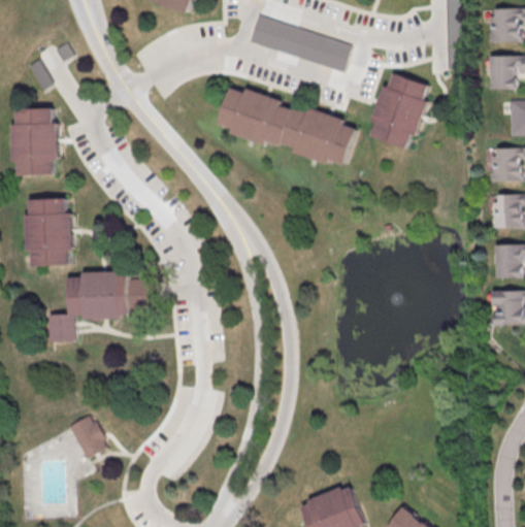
[(199,0),(199,1),(194,0),(190,13),(153,2),(153,0),(199,0)]
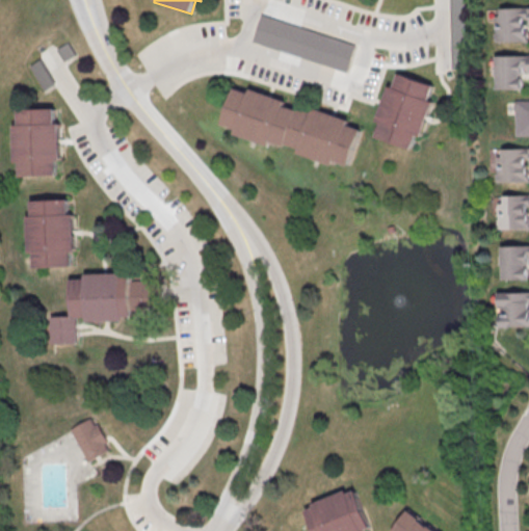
[(497,8),(528,7),(528,25),(524,25),(524,42),(492,42),(492,17),(497,17),(497,8)]
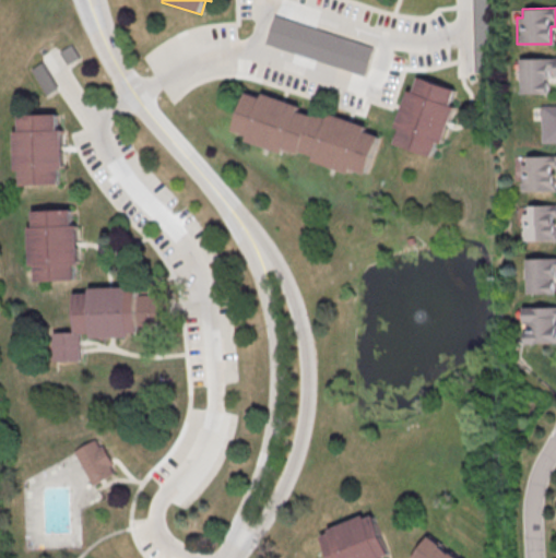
[(271,14),(370,47),(361,75),(261,44),(271,14)]
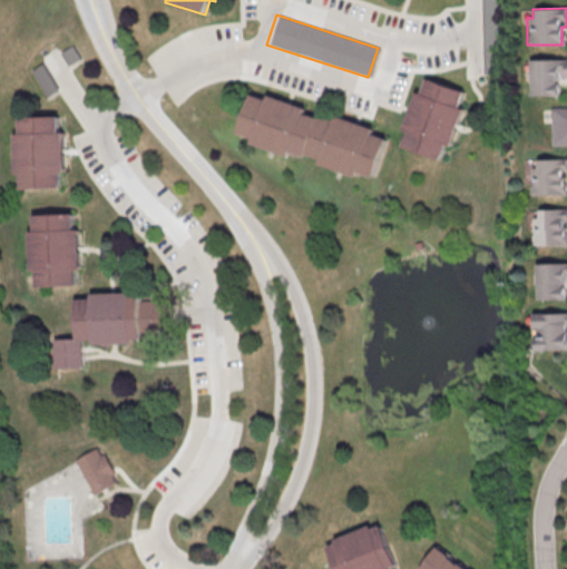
[(65,66),(78,60),(72,47),(59,52),(65,66)]
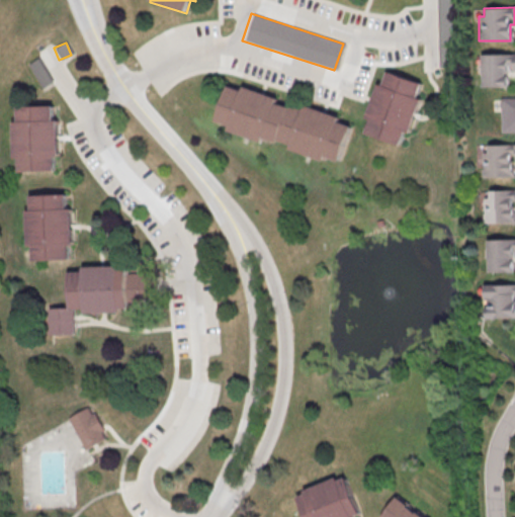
[(481,54),(514,54),(514,70),(507,70),(507,86),(481,86),(481,54)]
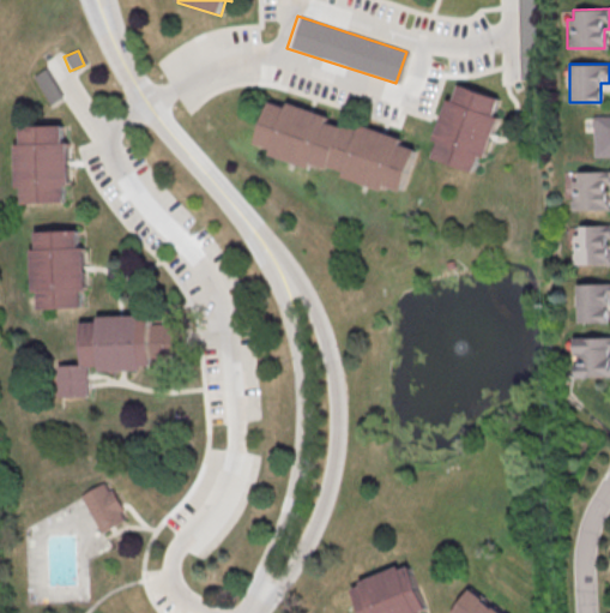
[(29,77),(47,106),(60,98),(42,68),(29,77)]
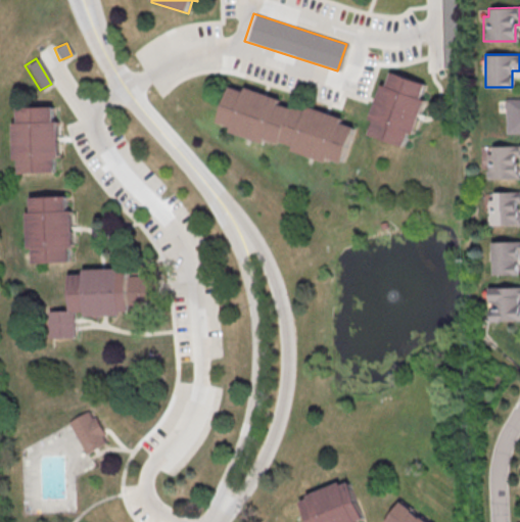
[(389,74),(425,86),(421,100),(425,102),(414,136),(409,135),(404,148),(368,136),(372,122),(368,121),(380,87),(384,88),(389,74)]
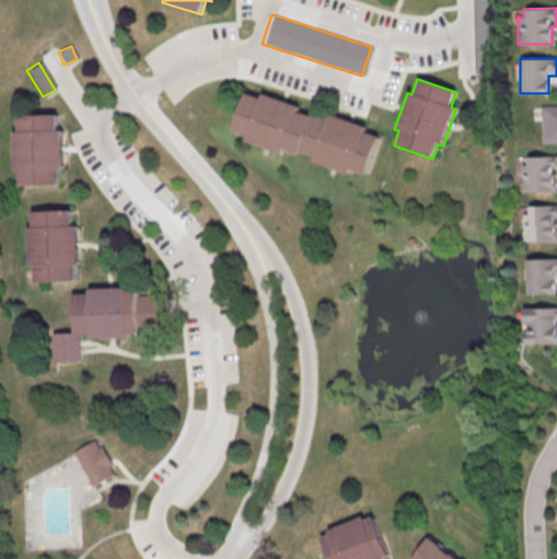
[(374,137),(361,175),(350,172),(349,176),(314,165),(315,160),(282,149),(280,153),(244,141),(246,136),(230,130),(243,92),(257,97),(259,92),(299,105),(297,111),(326,120),(328,116),(366,128),(363,134),(374,137)]
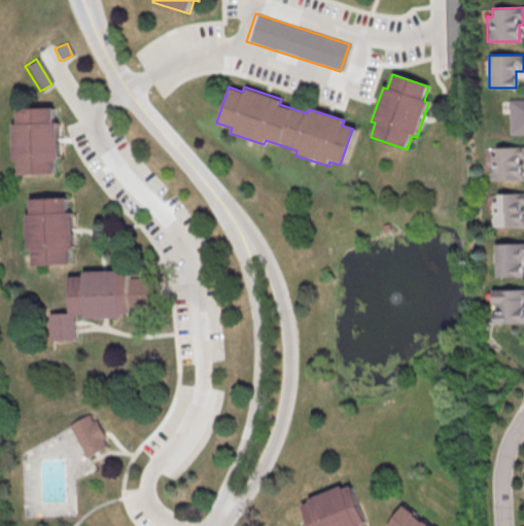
[(507,134),(523,134),(523,99),(507,99),(507,134)]
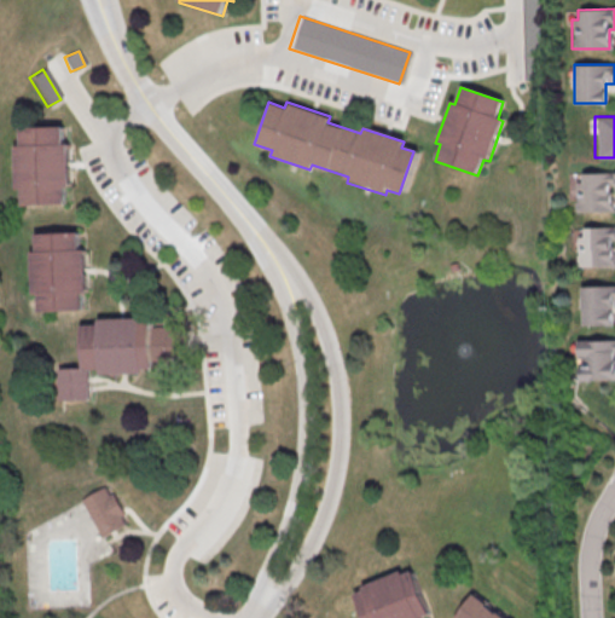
[(19,128),(64,127),(65,145),(71,145),(73,188),(67,188),(67,206),(22,207),(21,190),(16,190),(15,148),(19,146),(19,128)]
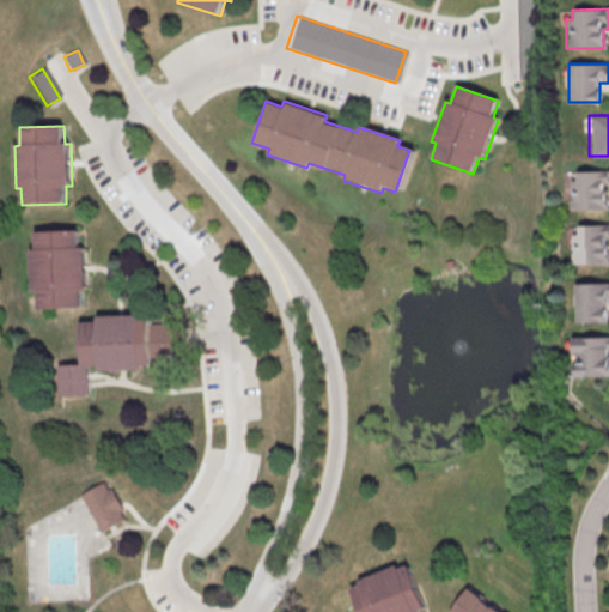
[(574,171),(608,171),(608,191),(606,192),(607,211),(568,211),(568,182),(574,182),(574,171)]
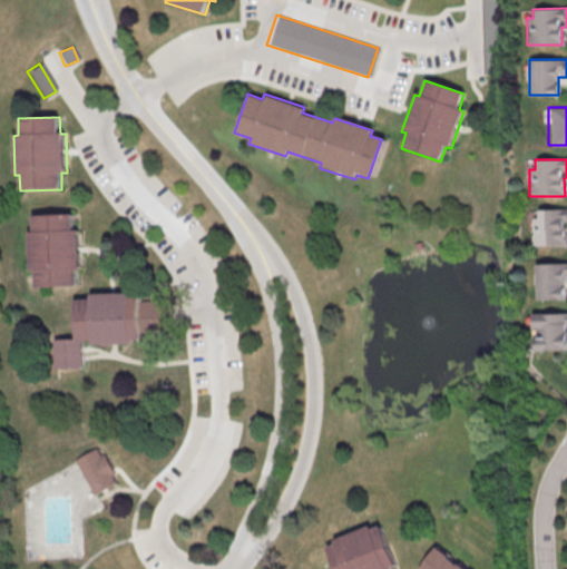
[(537,208),(566,208),(566,226),(566,227),(566,245),(531,245),(531,218),(537,218),(537,208)]
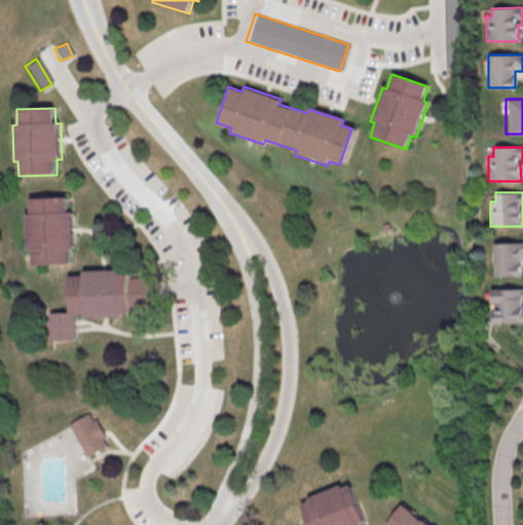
[(30,200),(68,199),(69,215),(73,215),(75,251),(70,251),(70,265),(32,266),(31,252),(27,252),(25,216),(30,216),(30,200)]
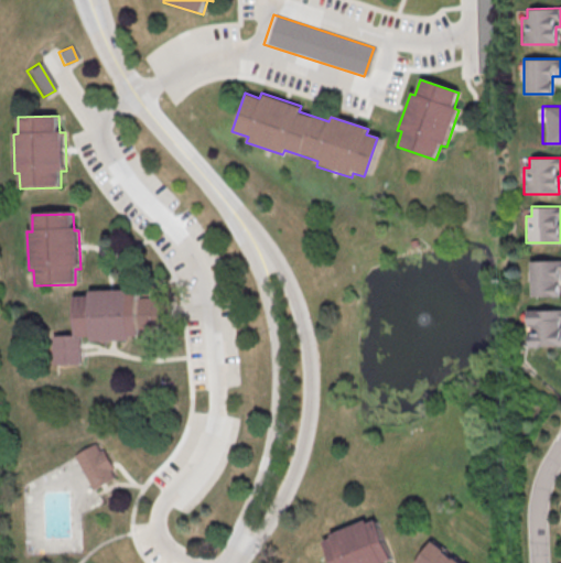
[(530,260),(560,259),(560,278),(559,279),(559,296),(531,298),(530,260)]
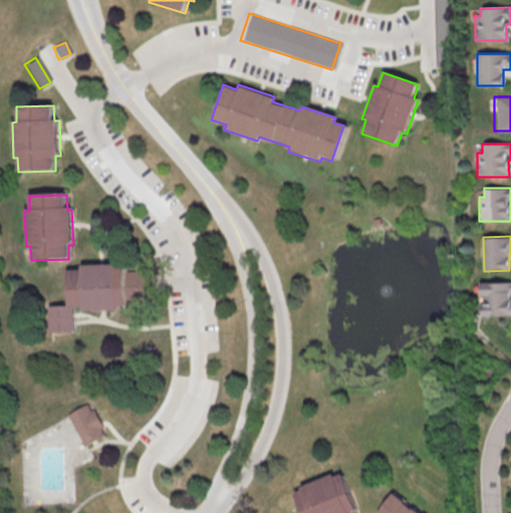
[(130,268),(130,272),(138,272),(138,275),(155,274),(157,297),(140,298),(140,301),(131,301),(132,306),(120,307),(120,311),(85,313),(84,308),(75,309),(76,332),(50,334),(49,306),(70,305),(68,271),(82,271),(82,266),(117,264),(118,269),(130,268)]
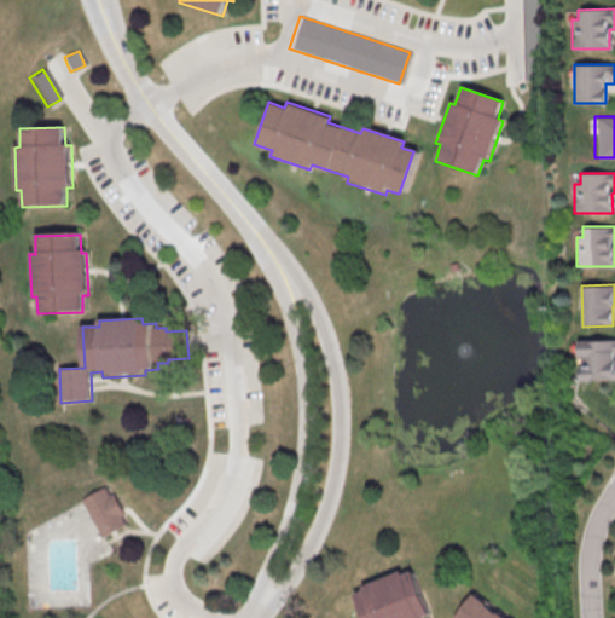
[(578,341),(614,339),(614,380),(585,381),(584,356),(579,357),(578,341)]
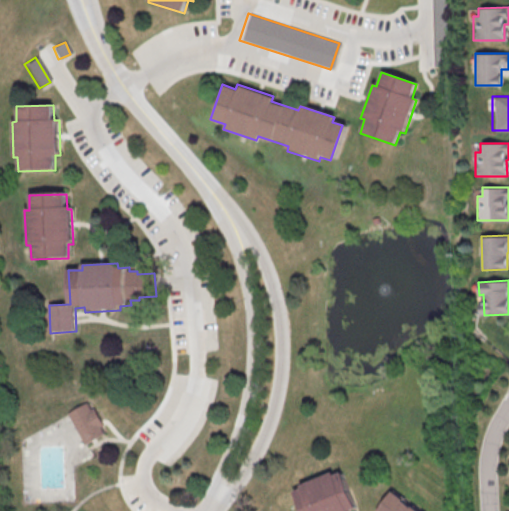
[(67,414),(88,403),(91,409),(94,408),(101,421),(103,425),(100,426),(105,436),(95,442),(94,440),(84,445),(67,414)]
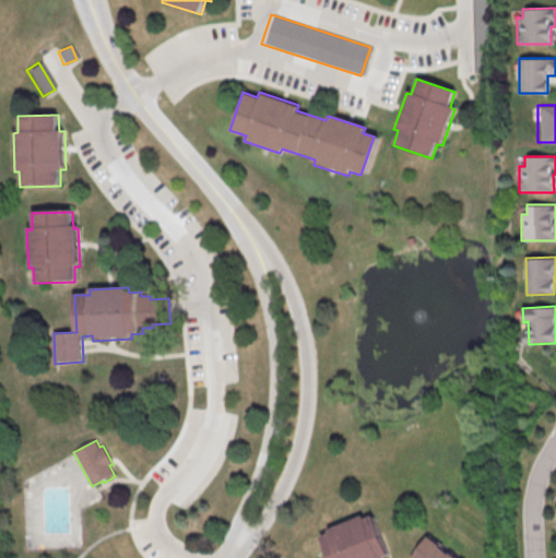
[(374,518),(389,556),(385,557),(328,557),(320,539),(330,535),(328,531),(364,517),(365,521),(374,518)]
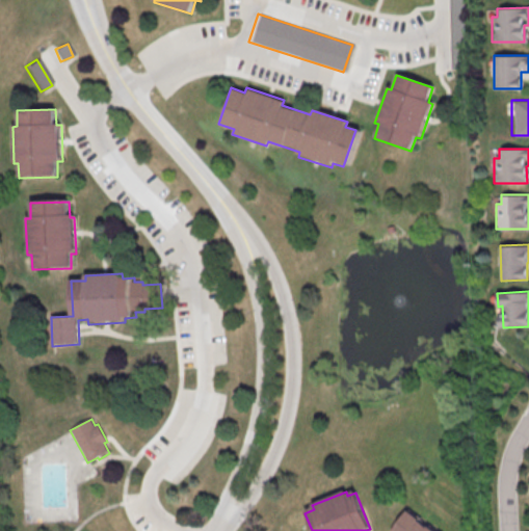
[(437,530),(403,509),(390,530),(437,530)]
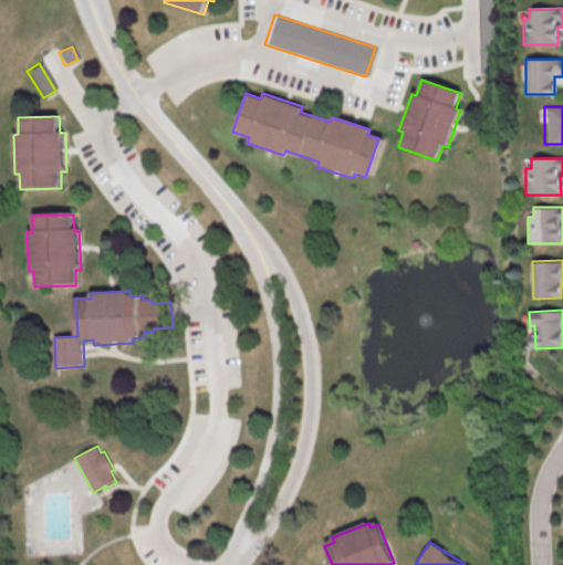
All buildings are outlined.
